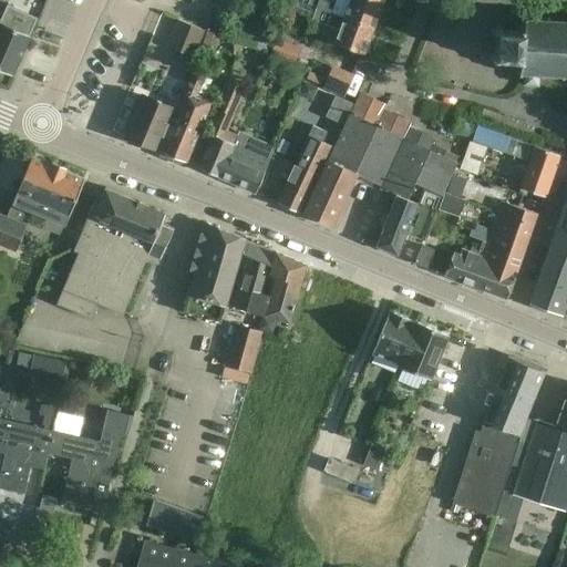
[(381,3),(373,0),(318,0),(316,9),(330,14),(372,29),(381,3)]
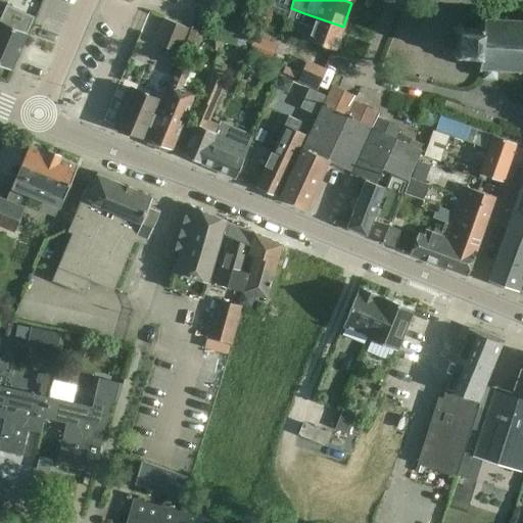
[(0,62),(12,68),(28,33),(26,32),(32,16),(5,5),(0,17),(0,62)]
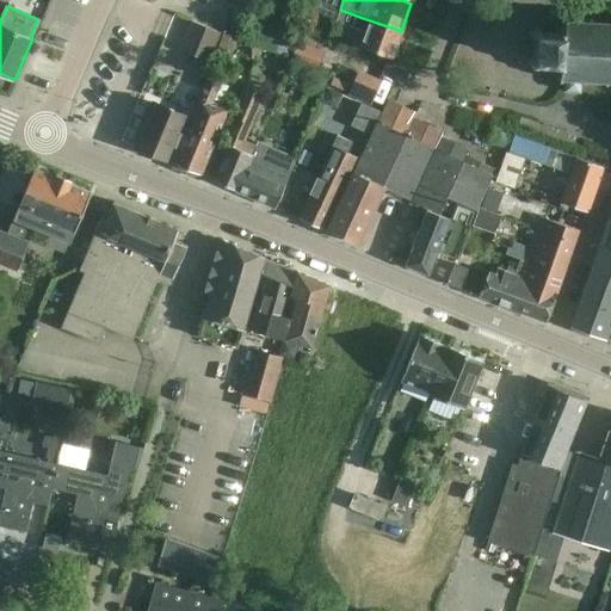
[(390,59),(401,31),(356,16),(340,10),(335,20),(365,30),(359,47),(390,59)]
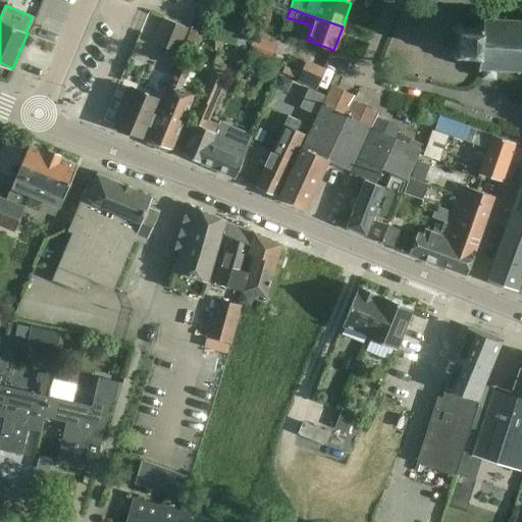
[(521,18),(480,16),(479,23),(457,21),(457,27),(452,27),(452,30),(456,30),(456,39),(455,49),(450,49),(450,52),(455,52),(454,57),(478,59),(477,67),(481,68),(480,79),(496,80),(497,69),(521,70),(521,18)]
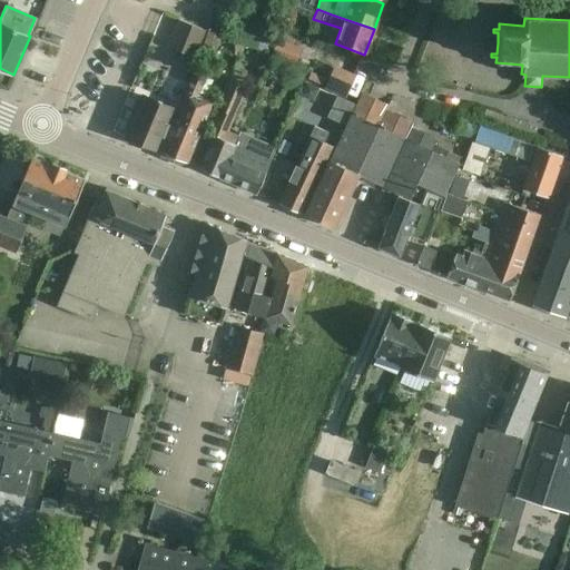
[(193,57),(204,31),(204,30),(177,19),(166,46),(193,57)]
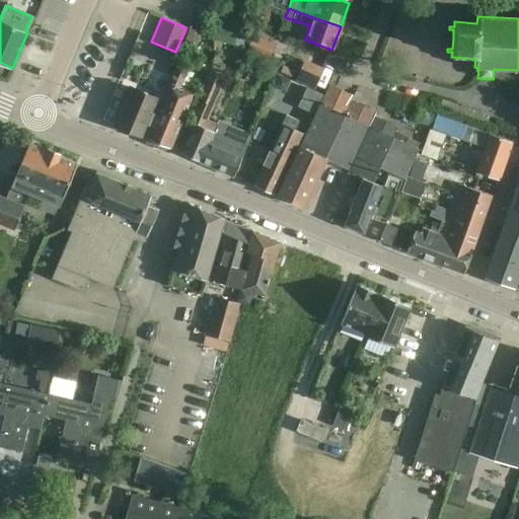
[(189,28),(182,45),(195,49),(201,32),(189,28)]
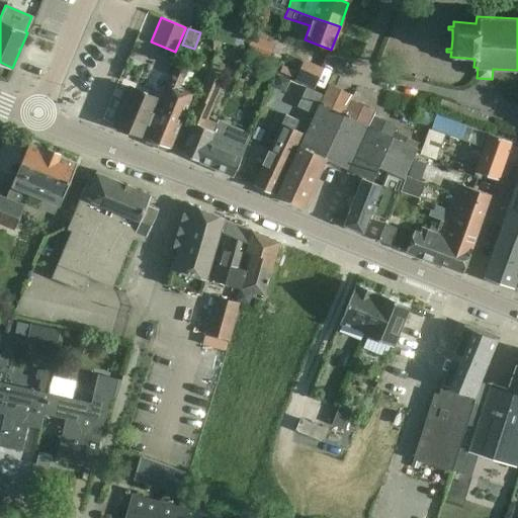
[(252,35),(246,53),(268,61),(274,44),(252,35)]
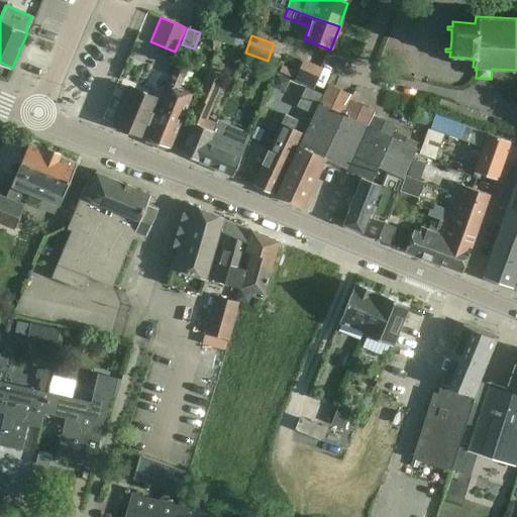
[(211,38),(207,53),(215,56),(220,41),(211,38)]
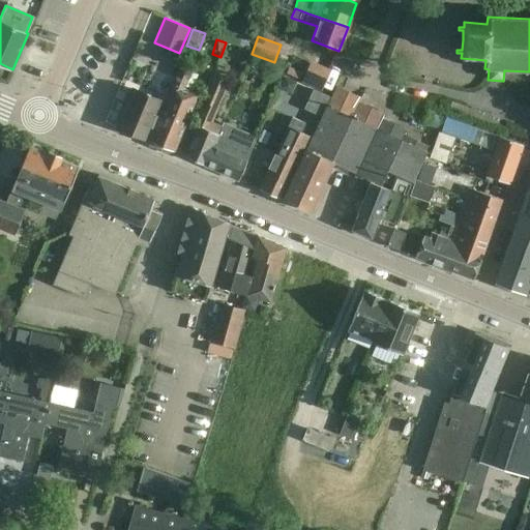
[(311,61),(301,82),(320,90),(329,70),(311,61)]
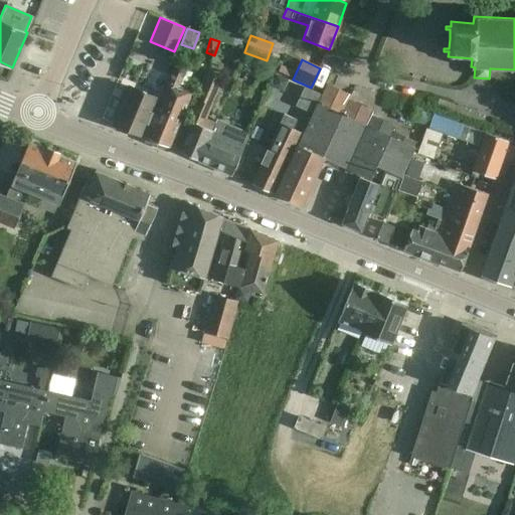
[(264,60),(259,73),(271,77),(276,65),(264,60)]
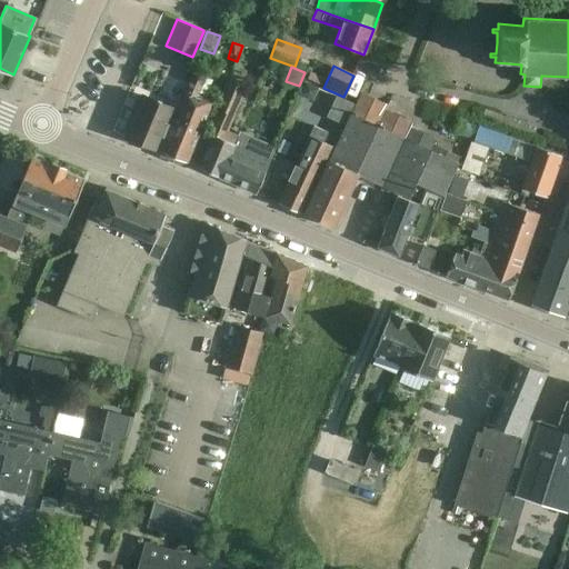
[(185,89),(158,150),(162,151),(186,161),(187,162),(212,101),(198,95),(206,76),(192,70),(185,89)]
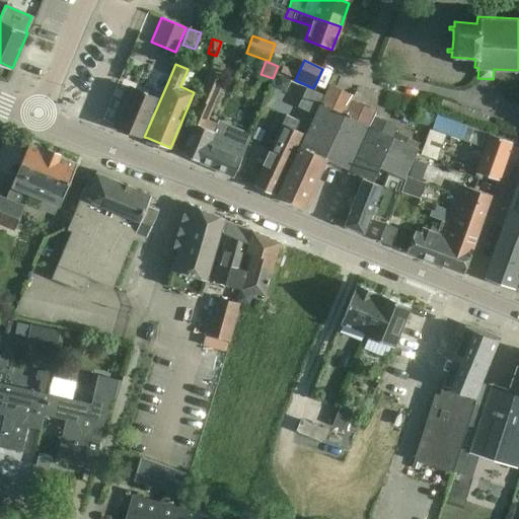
[(282,65),(279,72),(293,77),(295,71),(282,65)]
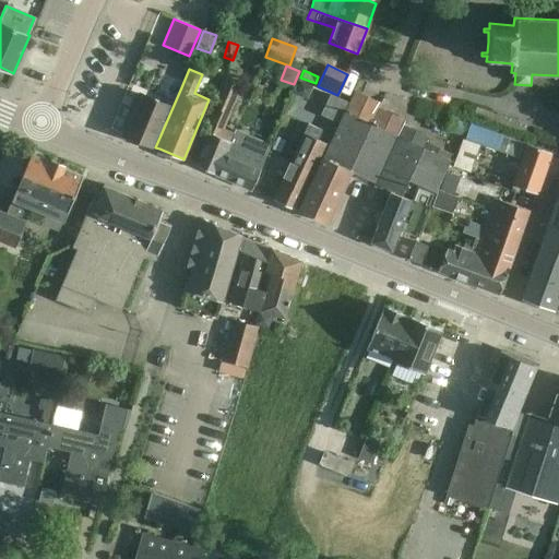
[(299,81),(294,93),(306,99),(312,86),(299,81)]
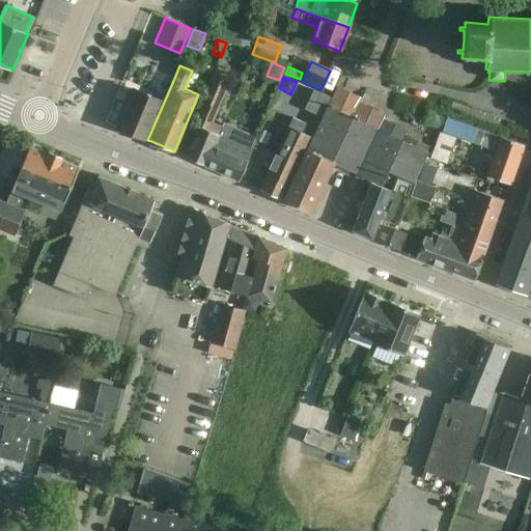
[(204,106),(197,120),(198,120),(211,126),(228,85),(216,80),(212,78),(201,101),(203,102),(202,105),(204,106)]
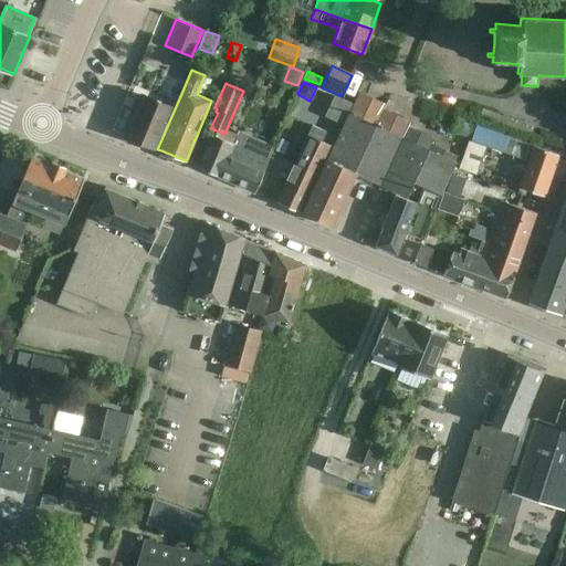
[(317,88),(311,105),(335,115),(343,100),(317,88)]
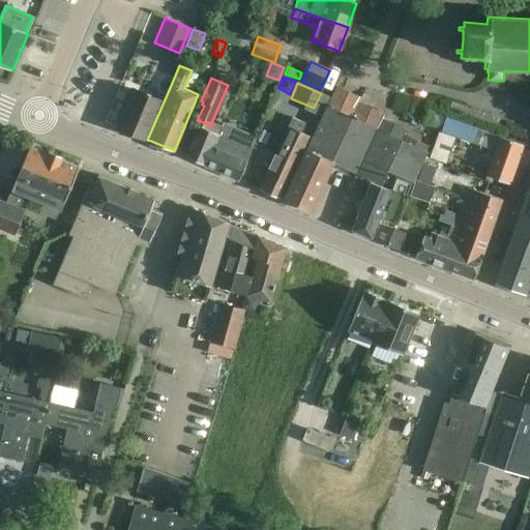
[(332,163),(357,102),(360,97),(335,87),(305,152),(329,163),(331,164),(332,163)]
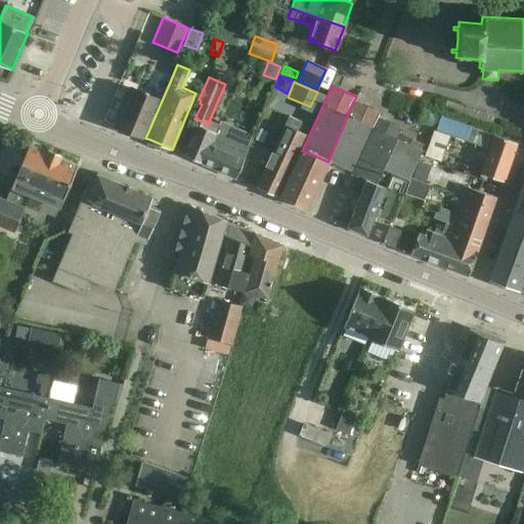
[(144,138),(161,99),(131,87),(115,126),(144,138)]
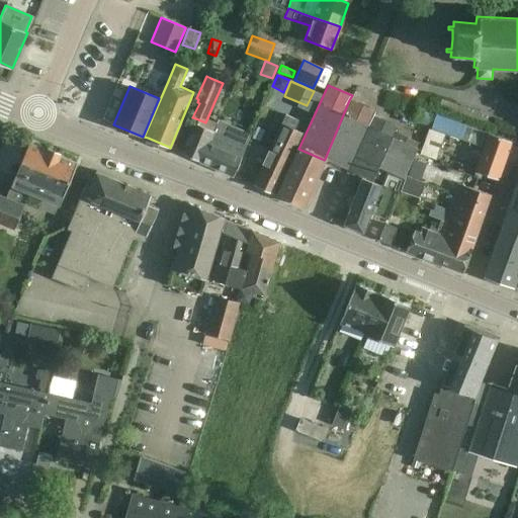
[(373,110),(349,100),(325,159),(347,168),(371,116),(373,110)]
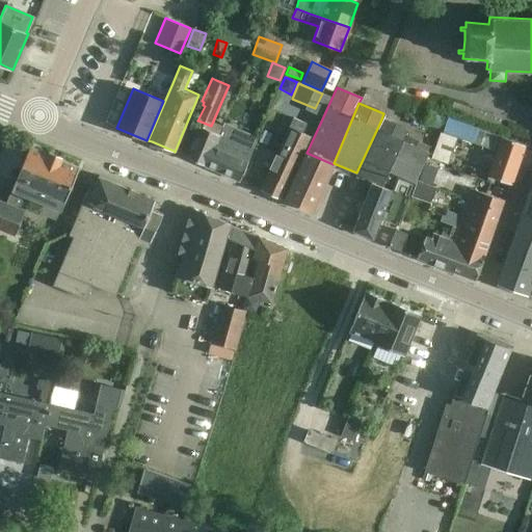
[(427,112),(423,124),(443,131),(447,118),(427,112)]
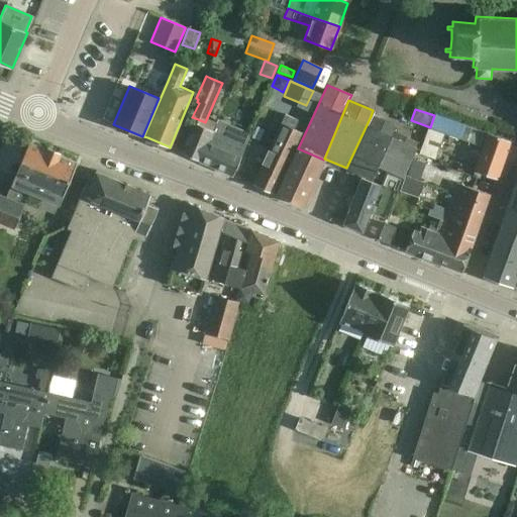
[(269,150),(289,160),(301,133),(293,129),(297,121),(285,115),(269,150)]
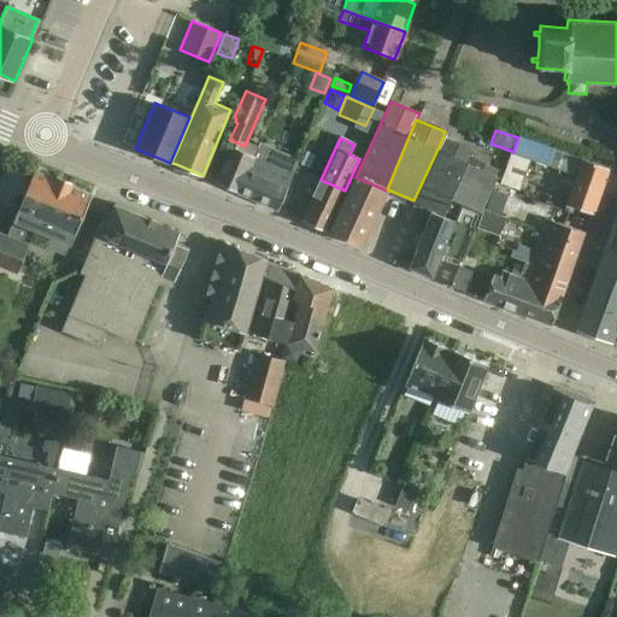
[(607,168),(533,142),(518,137),(513,152),(513,153),(509,152),(498,184),(518,191),(530,159),(570,174),(575,175),(564,204),(592,213),(607,168)]
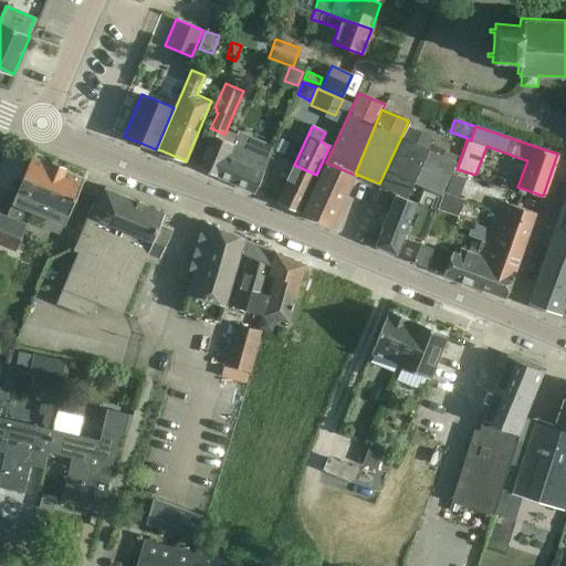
[(432,138),(406,127),(379,184),(381,185),(380,187),(395,194),(394,196),(405,200),(429,144),(432,138)]
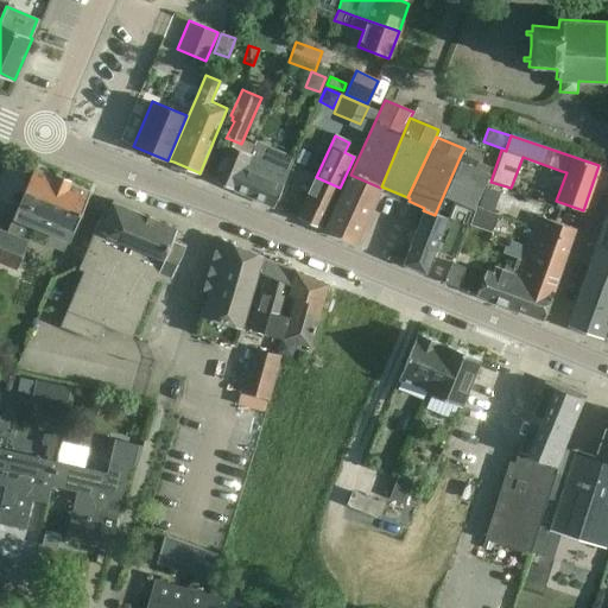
[(227,145),(211,181),(233,189),(273,207),(289,170),(286,169),(251,154),(249,153),(227,145)]
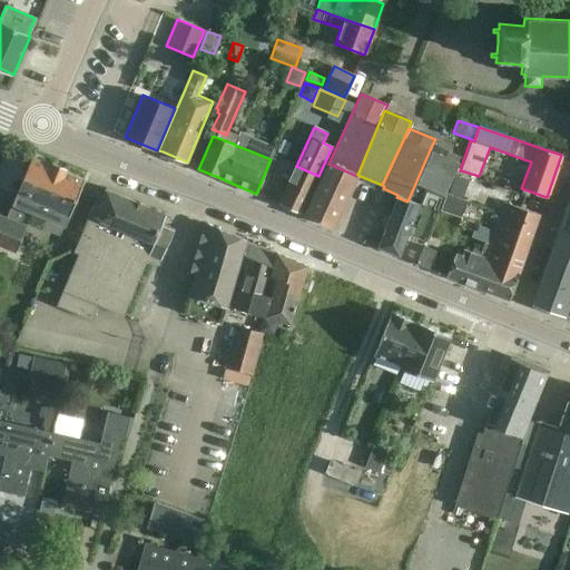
[(282,139),(276,151),(285,156),(291,143),(282,139)]
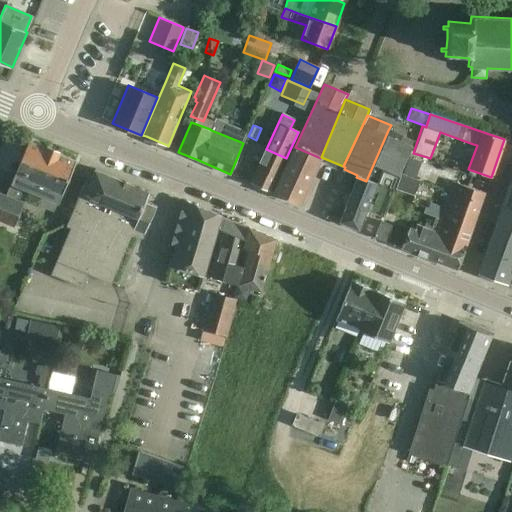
[(382,171),(398,177),(411,146),(410,146),(412,141),(388,130),(366,181),(376,185),(382,171)]
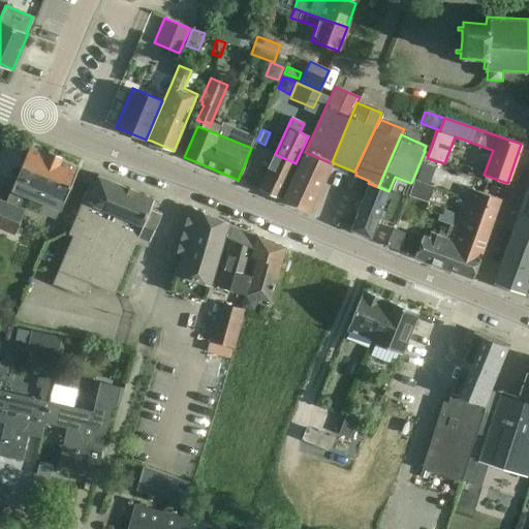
[(47,153),(28,146),(10,189),(5,201),(0,198),(0,228),(13,235),(25,209),(24,209),(28,197),(41,203),(38,212),(54,218),(58,209),(60,210),(78,165),(59,158),(60,156),(48,151),(47,153)]
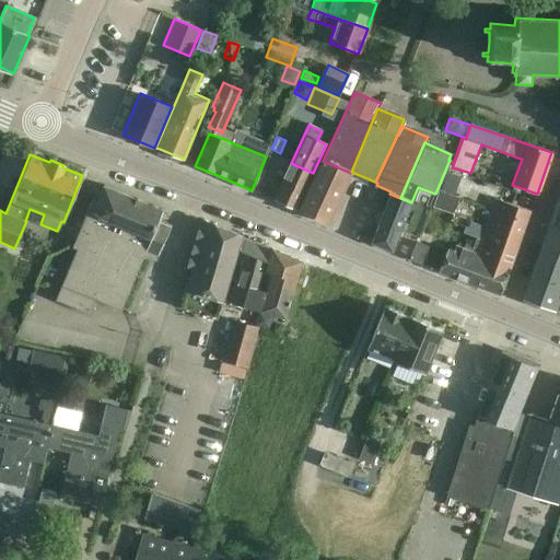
[(327,224),(350,173),(348,172),(323,161),(299,212),(327,224)]
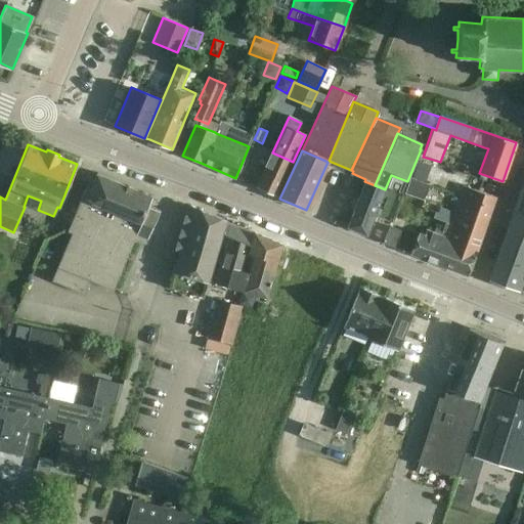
[(276,198),(293,162),(272,153),(256,187),(276,198)]
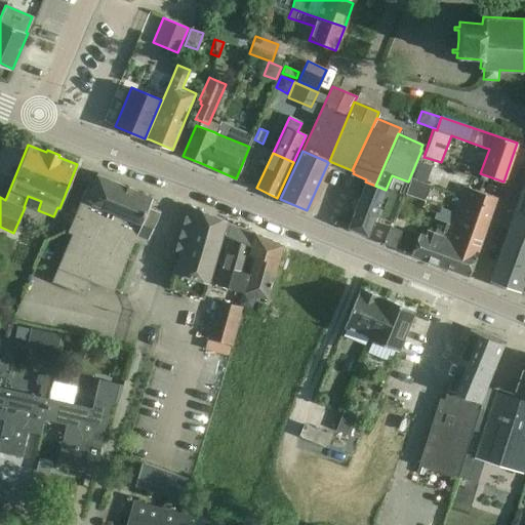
[(418,162),(413,177),(426,182),(431,166),(418,162)]
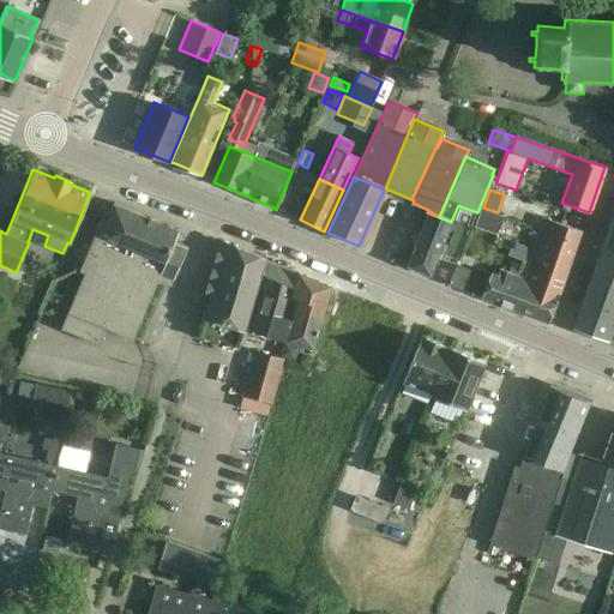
[(179,230),(113,203),(106,220),(101,217),(79,271),(83,274),(60,329),(98,345),(103,333),(102,332),(103,329),(132,341),(157,281),(170,286),(187,246),(181,244),(175,241),(179,230)]
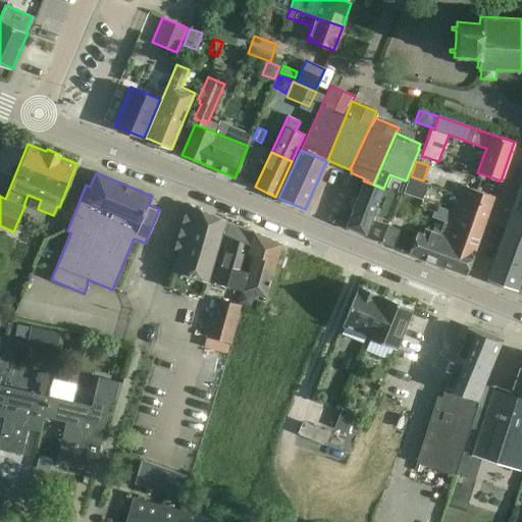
[(397,202),(406,180),(389,174),(383,189),(373,185),(363,180),(345,226),(364,235),(380,195),(397,202)]
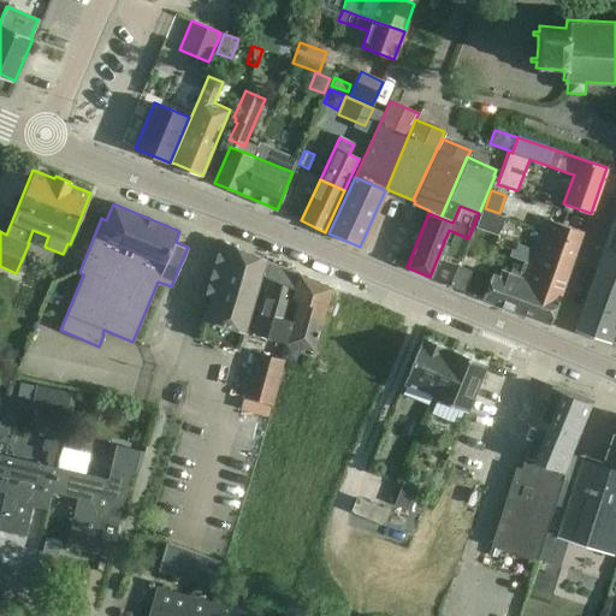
[(483,208),(475,227),(497,235),(503,215),(483,208)]
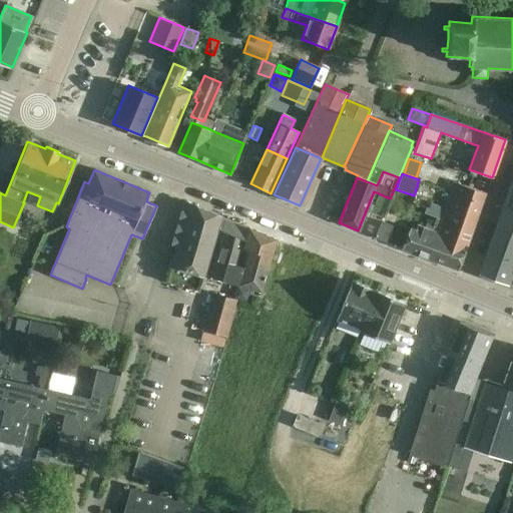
[(512,173),(478,273),(508,285),(512,271),(512,173)]
